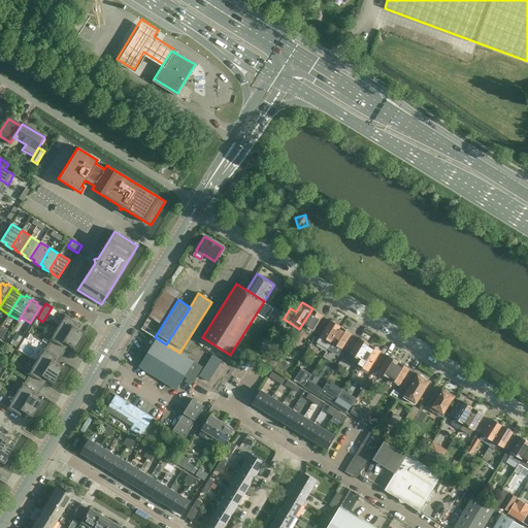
[(300,329),(294,337),(291,343),(298,348),(306,333),(305,332),(308,327),(314,330),(323,315),(312,308),(299,329),(300,329)]
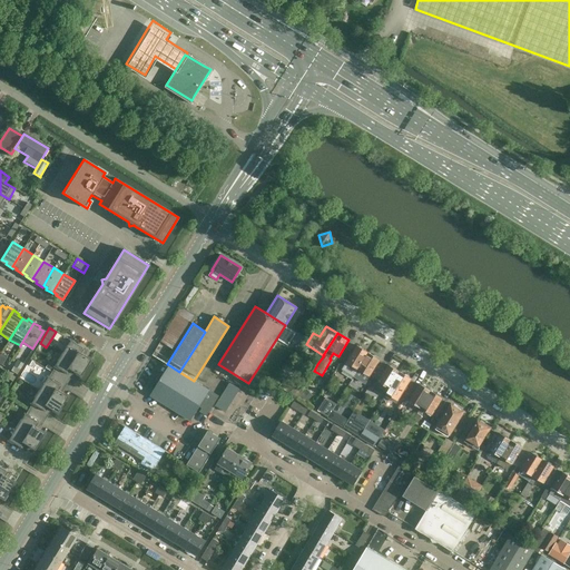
[(69,341),(61,353),(85,367),(90,360),(84,355),(86,351),(69,341)]
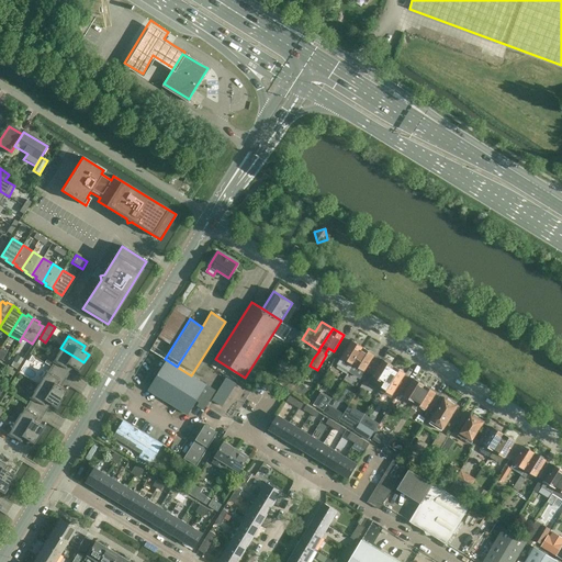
[(353,363),(363,348),(352,340),(343,357),(353,363)]
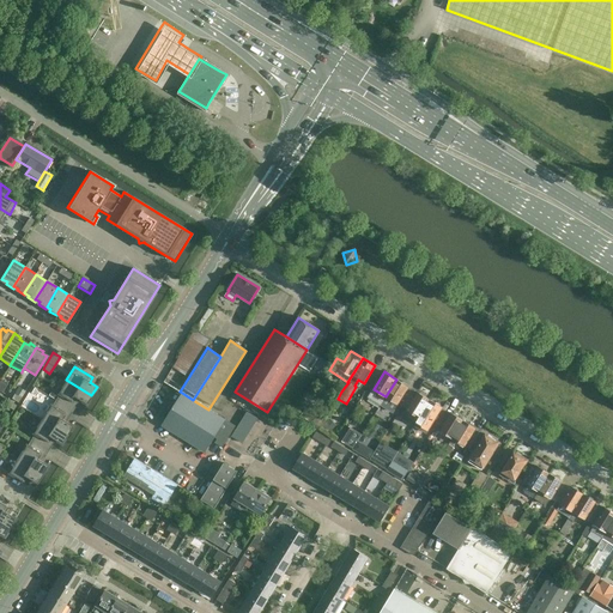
[(85,405),(91,395),(66,380),(58,394),(60,395),(58,399),(49,394),(48,396),(68,410),(72,404),(76,405),(78,400),(85,405)]
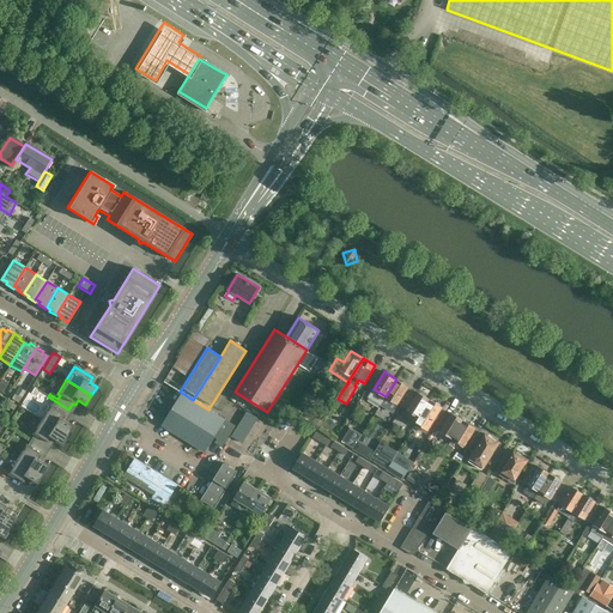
[(382,402),(380,406),(392,413),(405,392),(408,387),(396,380),(386,396),(382,402)]
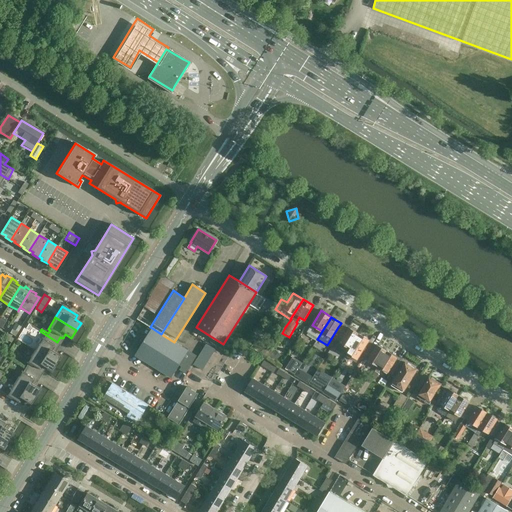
[(15,336),(20,327),(15,324),(9,333),(15,336)]
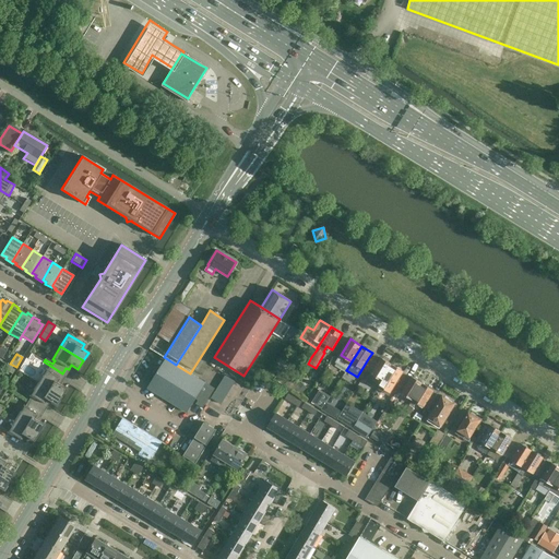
[(176,365),(166,358),(147,389),(187,413),(194,399),(199,401),(197,404),(202,407),(214,389),(190,373),(176,365)]
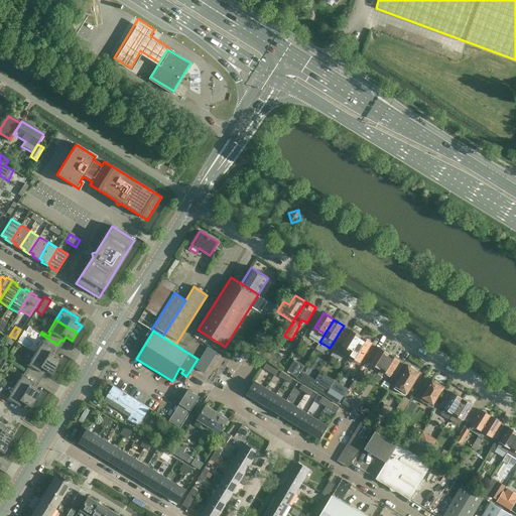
[(352,331),(339,353),(349,359),(362,337),(352,331)]
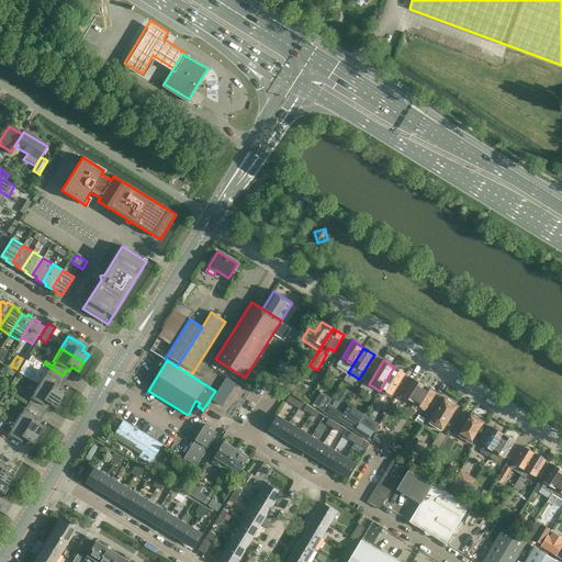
[(62,398),(66,391),(59,386),(63,382),(59,380),(63,375),(44,363),(43,366),(49,370),(48,373),(46,372),(38,384),(62,398)]
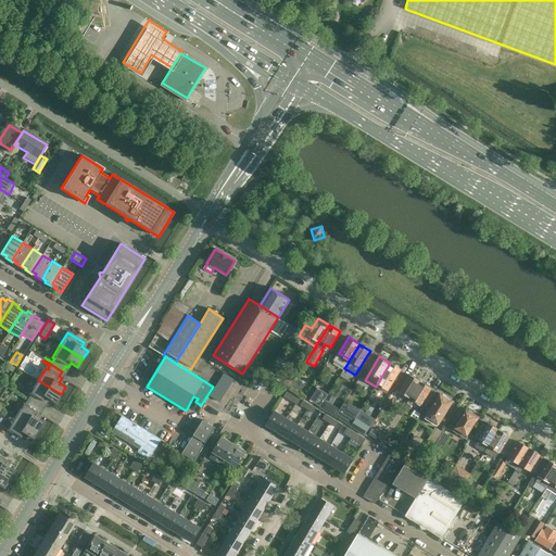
[(390,363),(376,387),(387,393),(401,369),(390,363)]
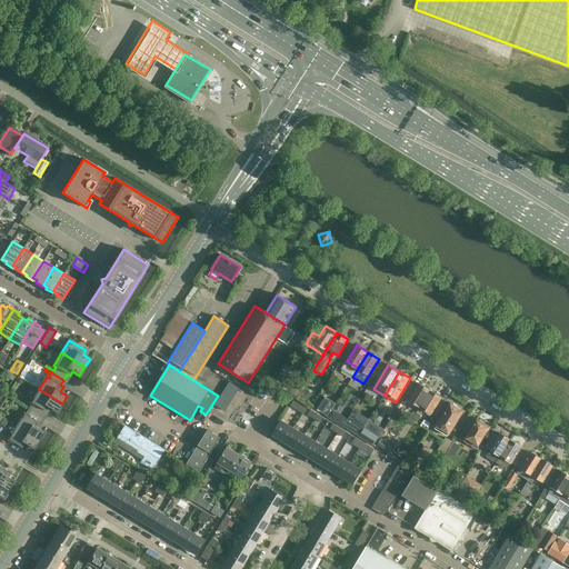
[(225,412),(239,389),(229,382),(215,406),(225,412)]
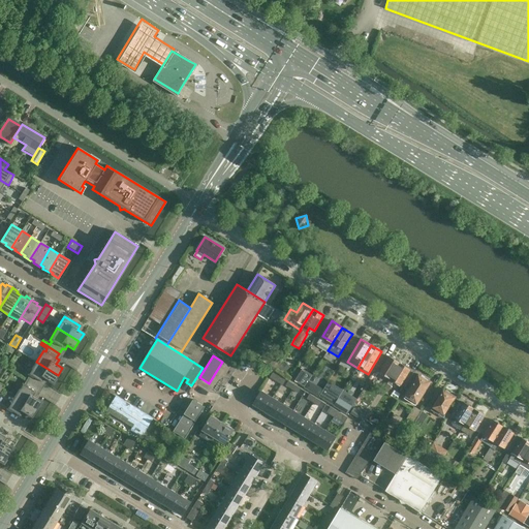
[(380,372),(379,374),(385,378),(387,376),(391,378),(400,363),(390,356),(380,372)]
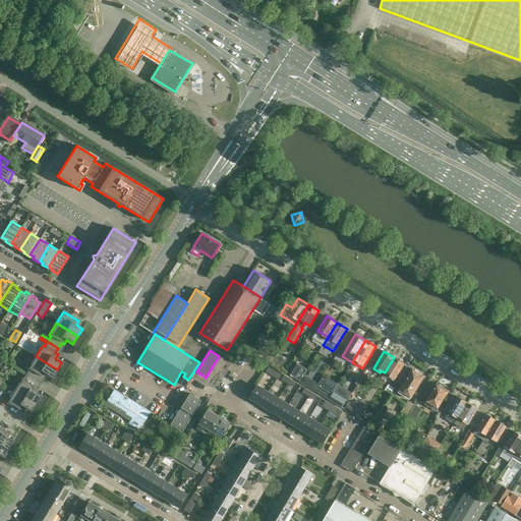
[(52,378),(57,369),(36,356),(27,368),(30,369),(26,374),(38,382),(41,377),(43,378),(46,373),(52,378)]
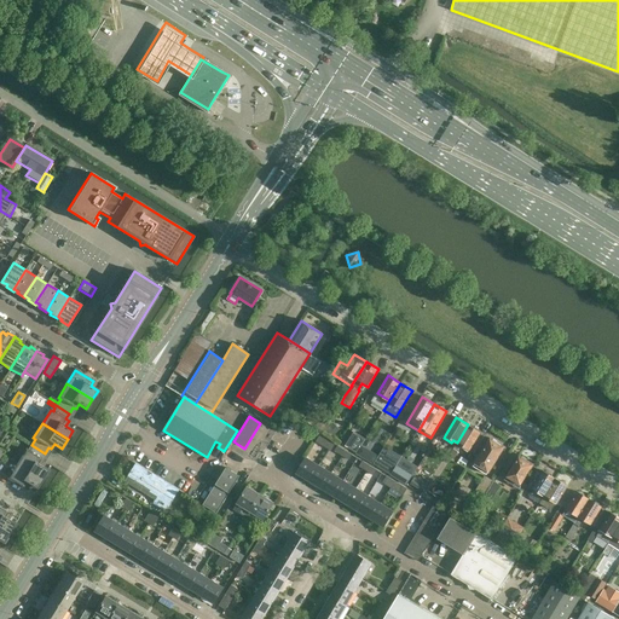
[(333,423),(325,429),(333,437),(340,431),(333,423)]
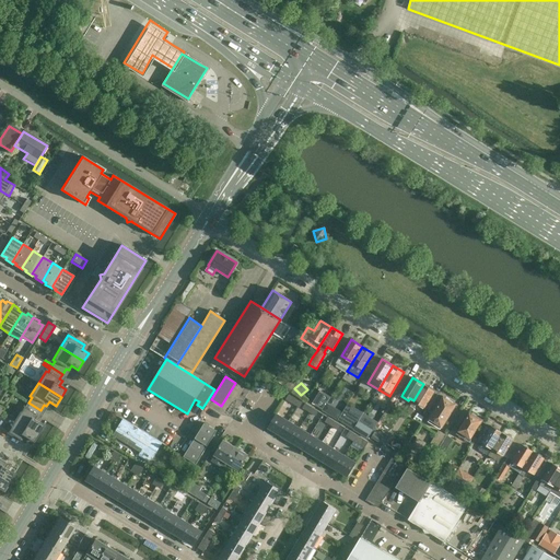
[(413,400),(406,412),(409,416),(417,403),(424,407),(429,410),(436,397),(432,395),(434,392),(423,384),(413,400)]
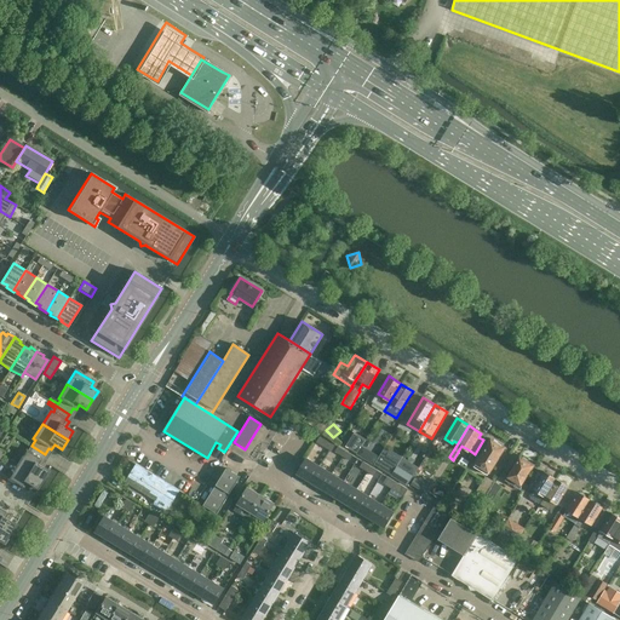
[(340,443),(346,448),(355,435),(348,430),(340,443)]
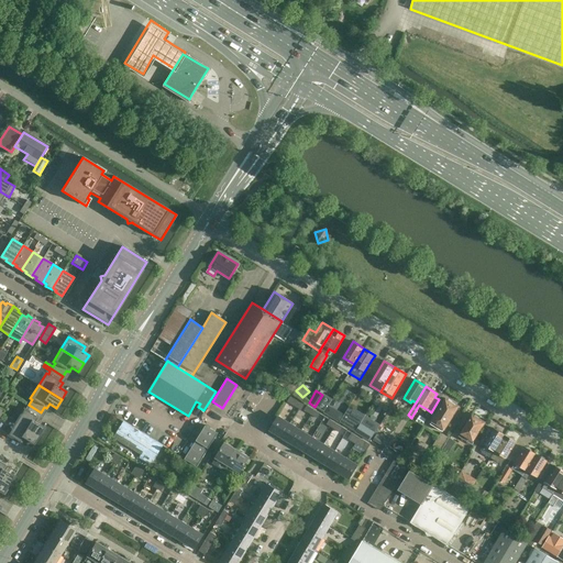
[(290,395),(287,401),(300,410),(305,404),(290,395)]
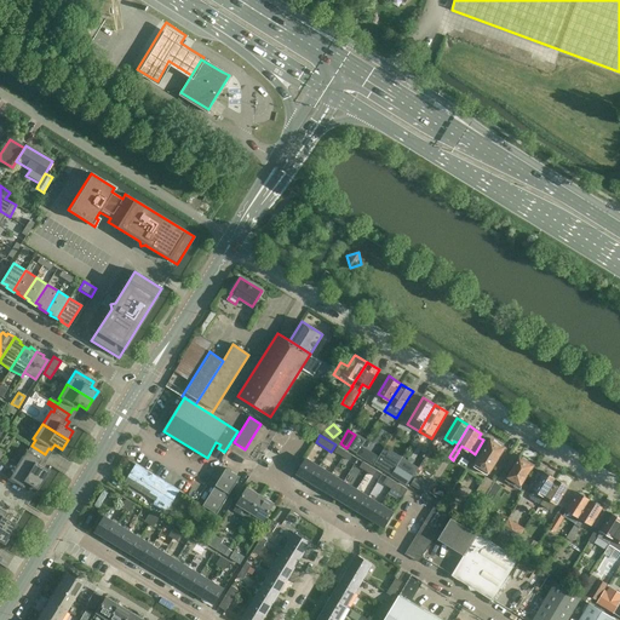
[(483,440),(475,454),(475,455),(478,458),(474,466),(487,476),(504,448),(492,440),(489,443),(483,440)]
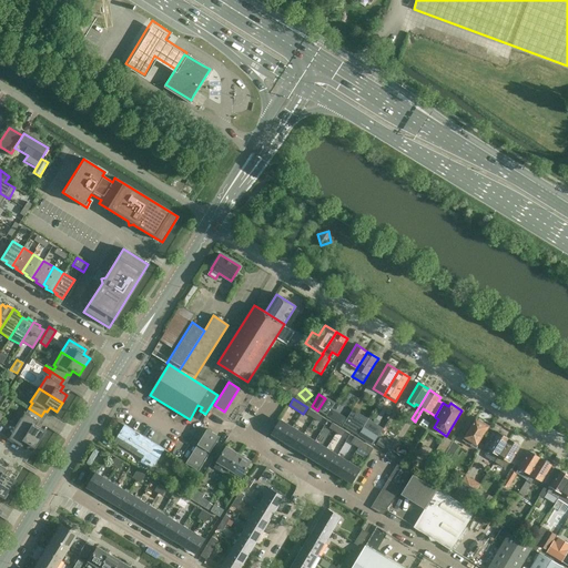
[(39,440),(44,432),(38,427),(40,423),(38,422),(41,416),(29,408),(26,414),(23,413),(16,426),(39,440)]
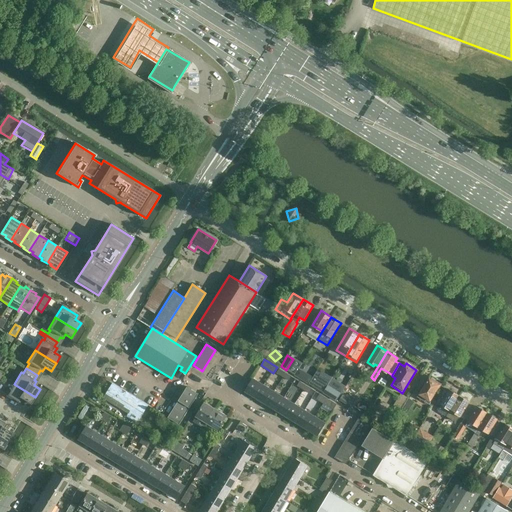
[(282,377),(285,372),(279,368),(276,373),(282,377)]
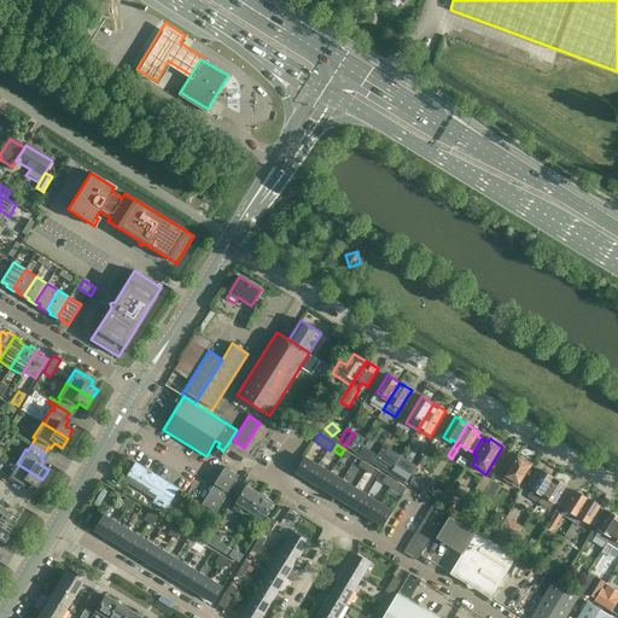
[(344,449),(340,455),(348,460),(351,454),(344,449)]
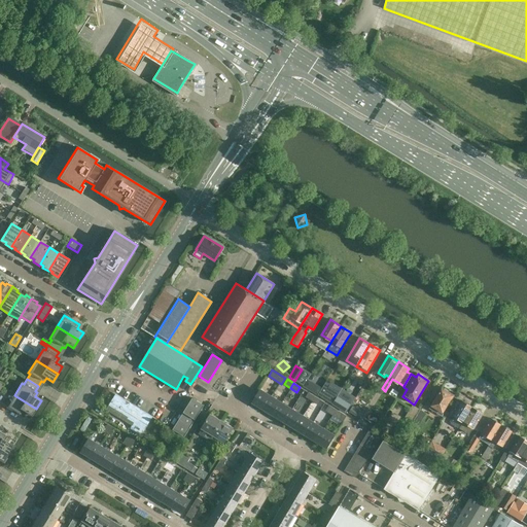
[(332,403),(338,394),(327,388),(322,396),(332,403)]
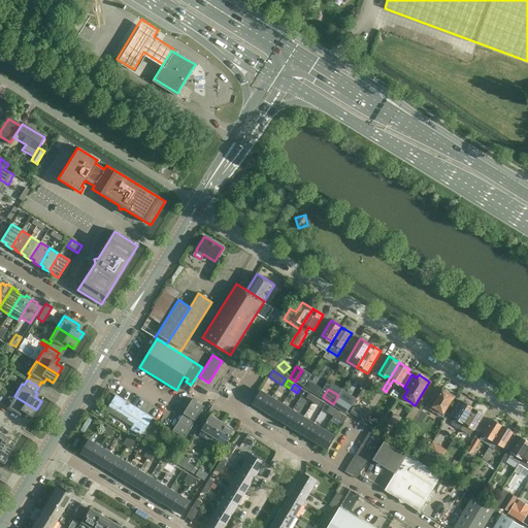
[(442,390),(431,409),(438,414),(441,417),(454,397),(442,390)]
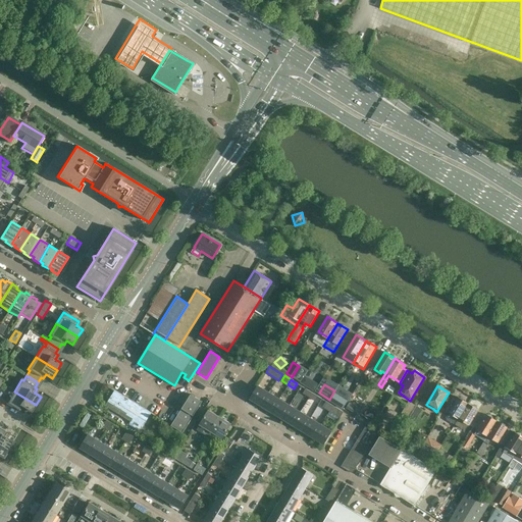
[(261,405),(268,394),(258,386),(250,398),(261,405)]
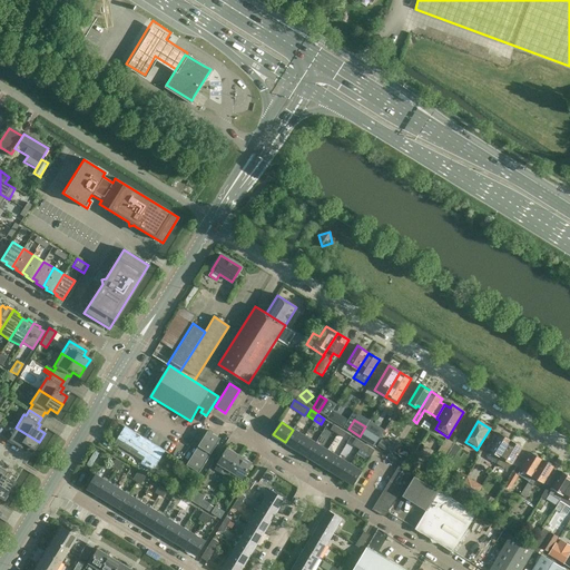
[(336,434),(340,429),(333,424),(330,430),(336,434)]
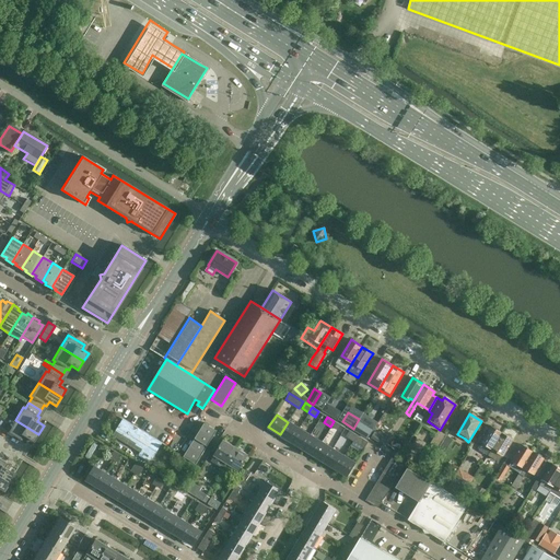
[(124,419),(113,435),(140,452),(138,455),(146,461),(153,450),(156,452),(162,443),(124,419)]
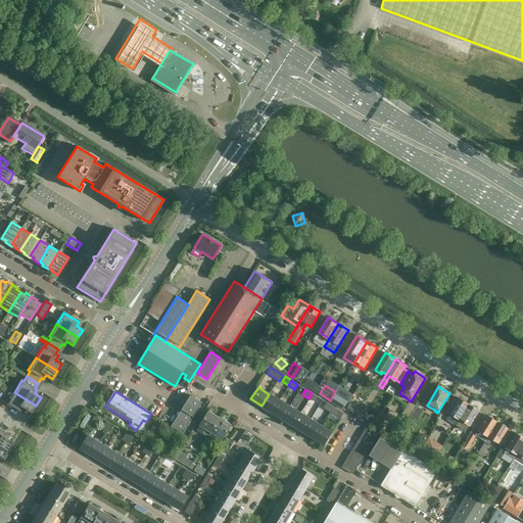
[(14,392),(7,403),(22,413),(25,409),(31,413),(36,406),(14,392)]
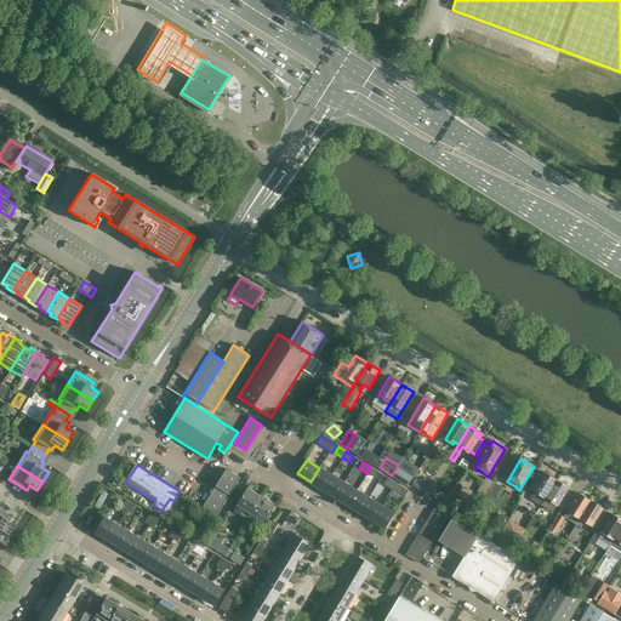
[(370,467),(366,473),(374,477),(377,471),(370,467)]
